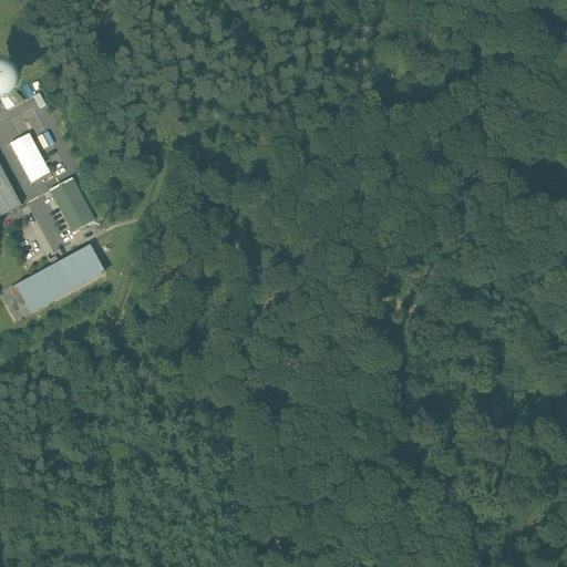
[(21,81),(17,74),(10,69),(2,68),(0,68),(0,109),(1,110),(10,107),(17,103),(21,96),(22,89),(21,81)]
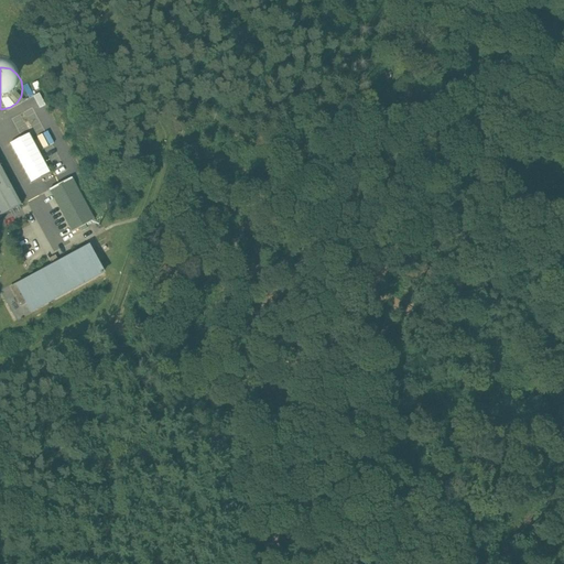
[(0,216),(21,205),(0,165),(0,216)]
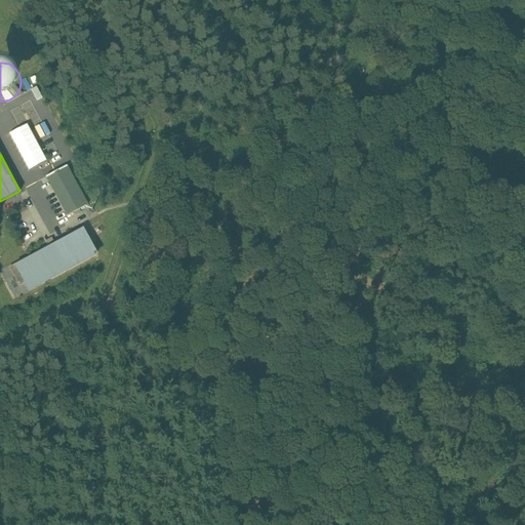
[(67,165),(46,175),(68,215),(88,204),(67,165)]
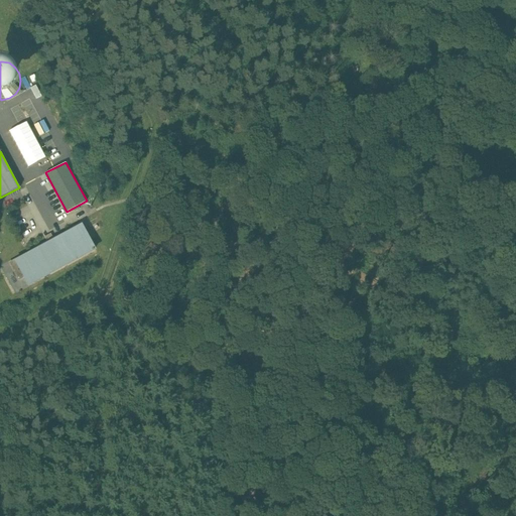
[(18,201),(7,207),(11,214),(22,208),(18,201)]
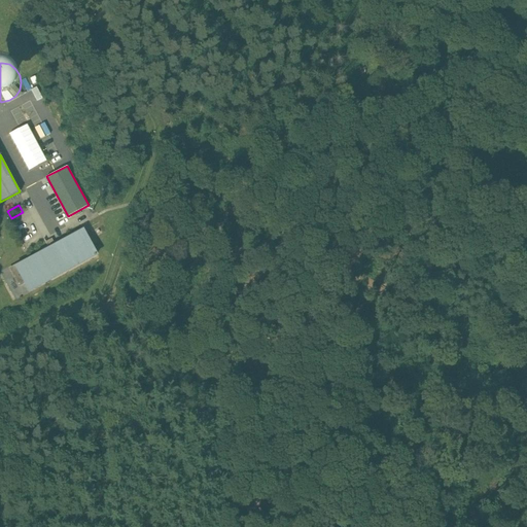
[(15,267),(30,293),(99,255),(84,230),(15,267)]
